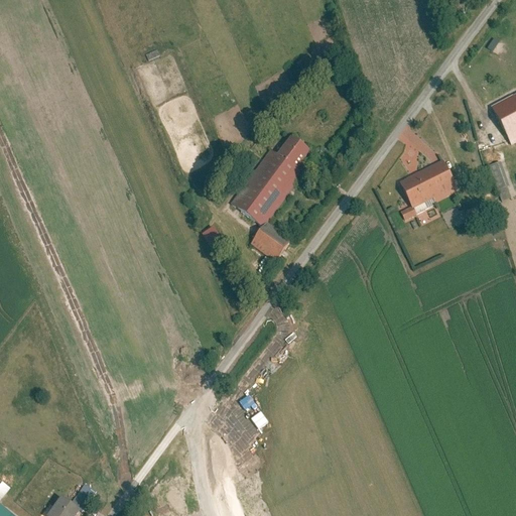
[(437,13),(441,24),(455,20),(450,9),(437,13)]
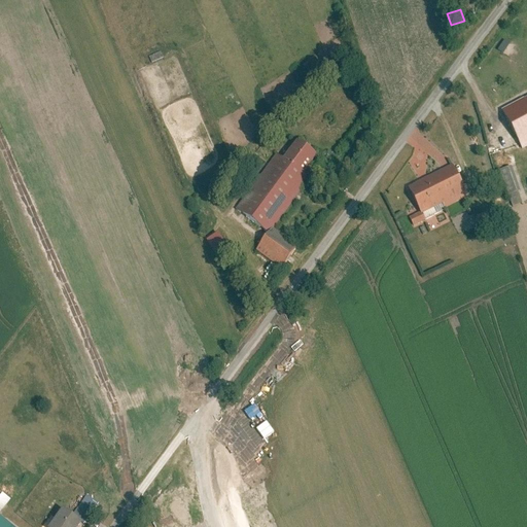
[(161,51),(149,57),(152,64),(164,58),(161,51)]
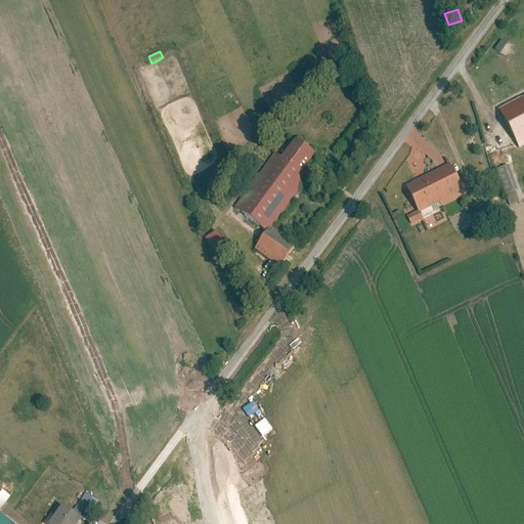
[(523,94),(501,106),(521,144),(523,142),(523,94)]
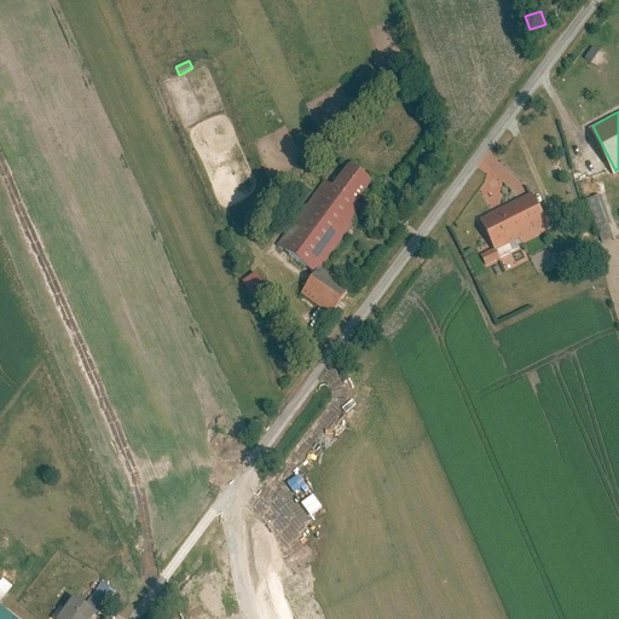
[(325,267),(327,265),(370,204),(359,197),(372,180),(353,162),(290,249),(318,270),(302,291),(331,312),(350,285),(325,267)]
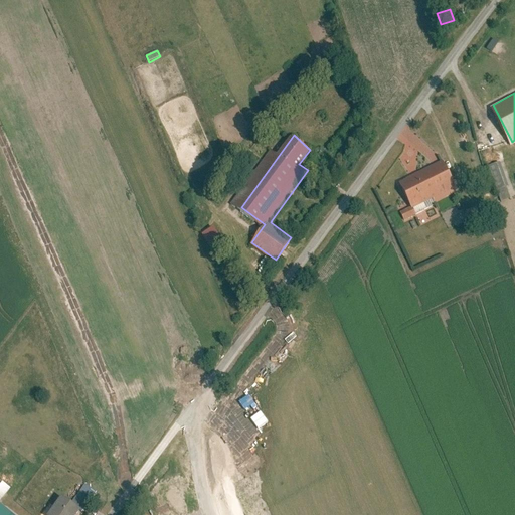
[(441,159),(400,180),(414,206),(421,202),(425,208),(458,191),(441,159)]
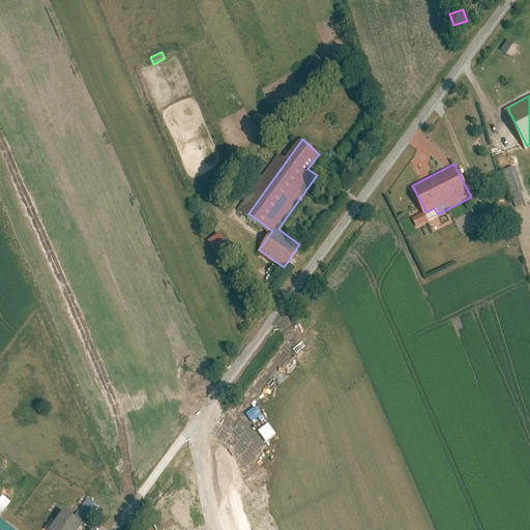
[(219,233),(206,241),(216,259),(230,251),(219,233)]
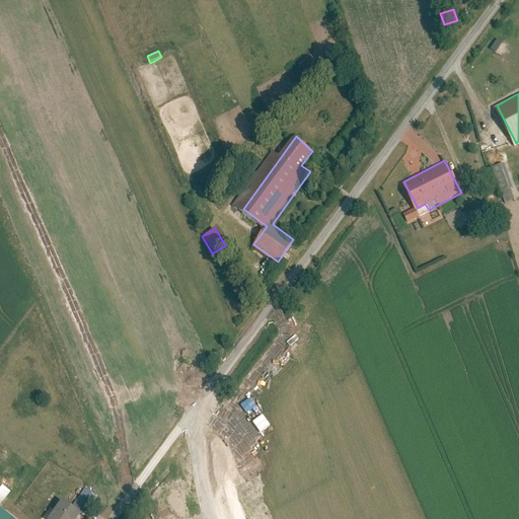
[(41,491),(48,483),(42,478),(34,486),(41,491)]
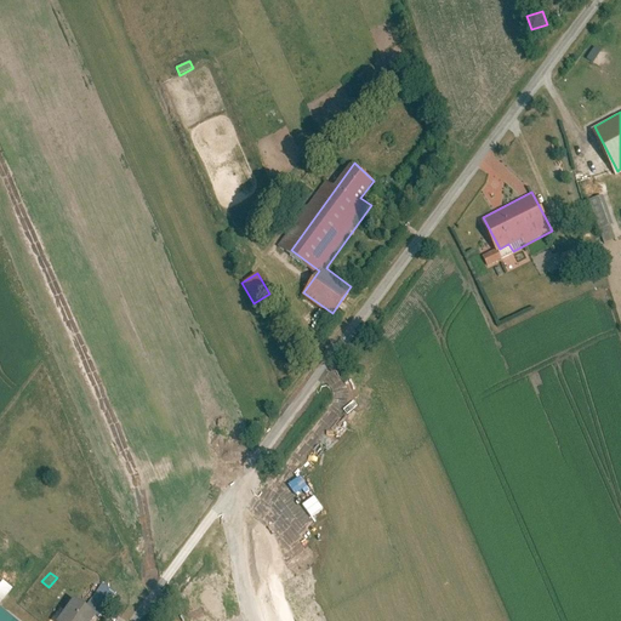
[(58,619),(62,620),(91,620),(117,587),(102,577),(86,599),(78,592),(58,619)]
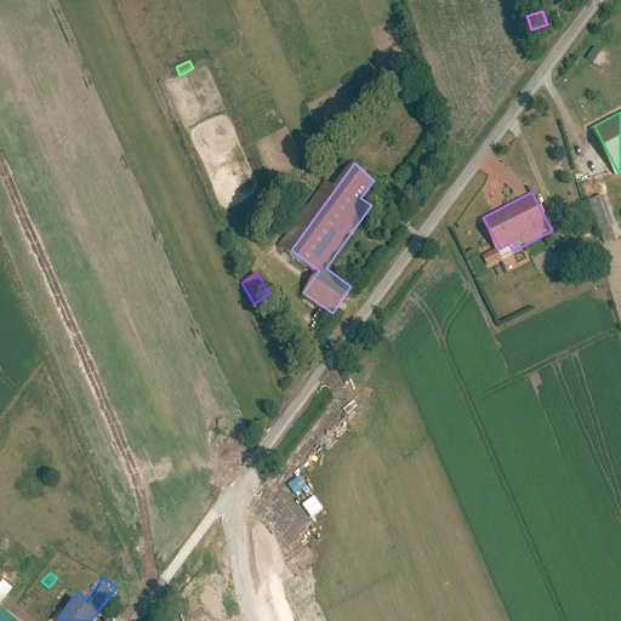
[(20,620),(0,604),(0,620),(20,620)]
